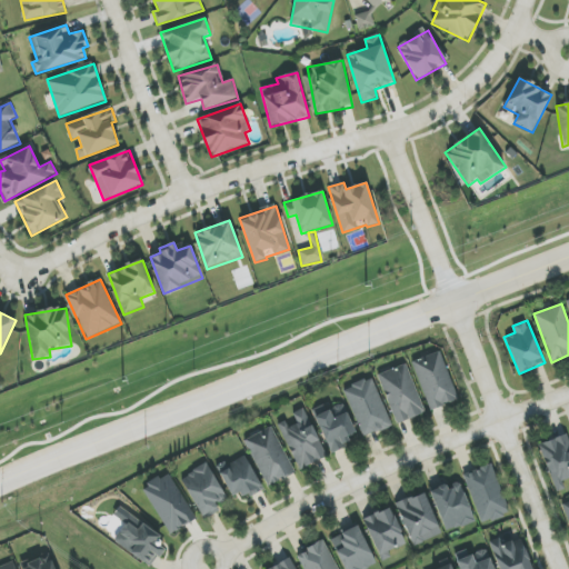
[(431,410),(459,399),(440,351),(411,362),(431,410)]
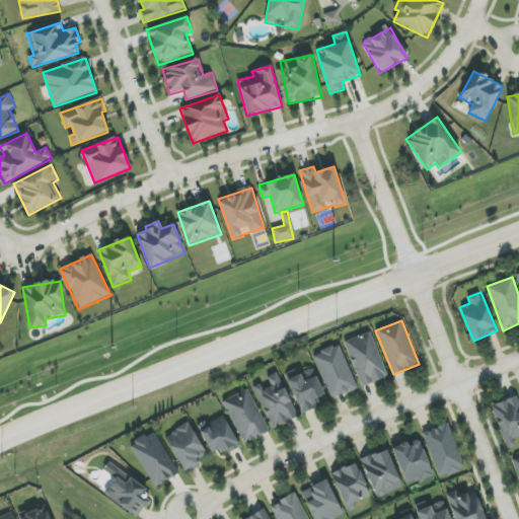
[(344,343),(362,387),(388,376),(371,331),(344,343)]
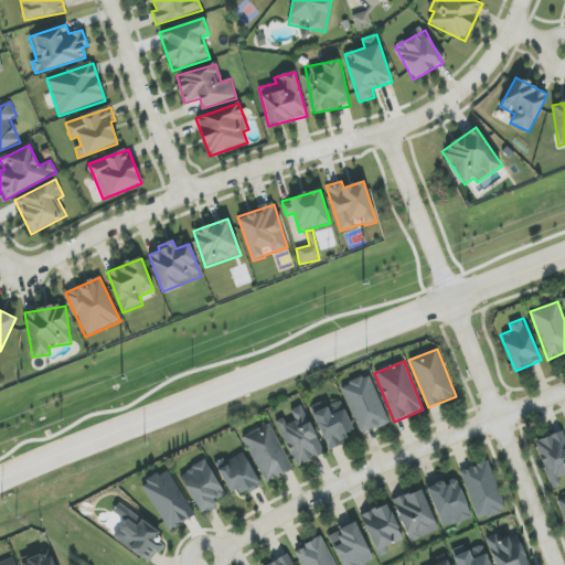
[(390,424),(370,375),(342,386),(362,435),(390,424)]
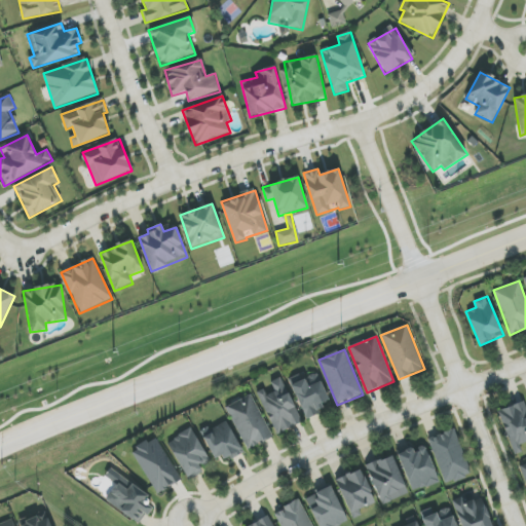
[(288,379),(305,416),(331,404),(316,374),(302,380),(299,374),(288,379)]
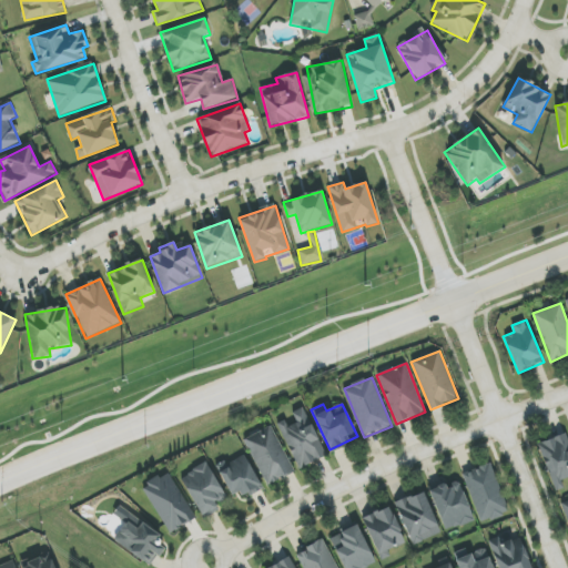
[(326,456),(304,407),(292,413),(295,418),(279,426),(298,469),(326,456)]
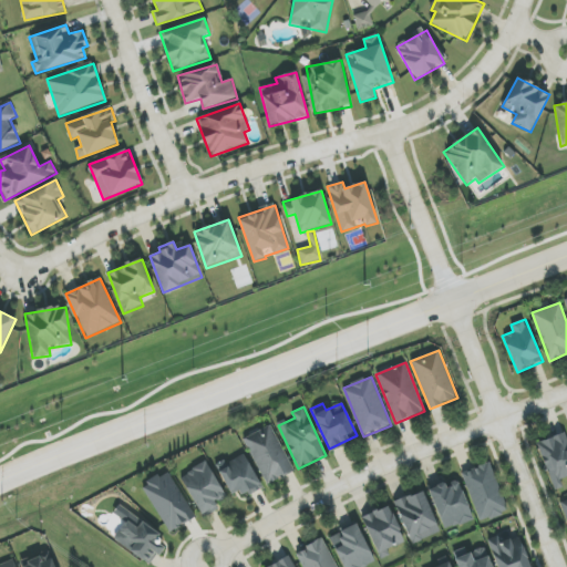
[(245,439),(268,485),(295,472),(270,425),(245,439)]
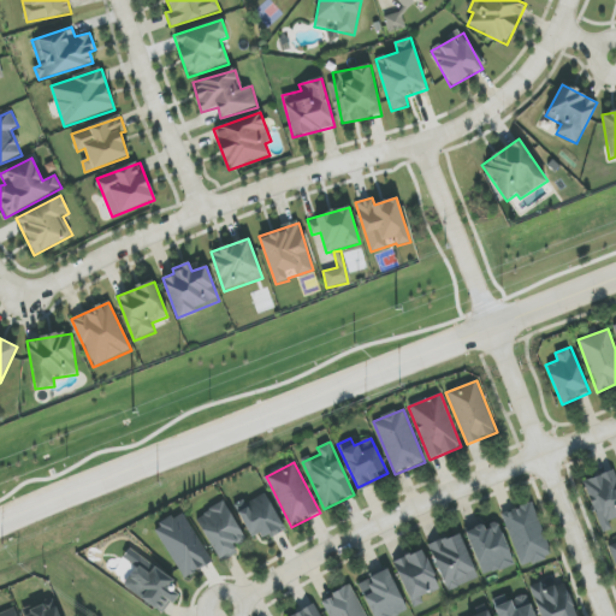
[(602,533),(611,529),(609,522),(615,519),(615,473),(615,471),(584,481),(602,533)]
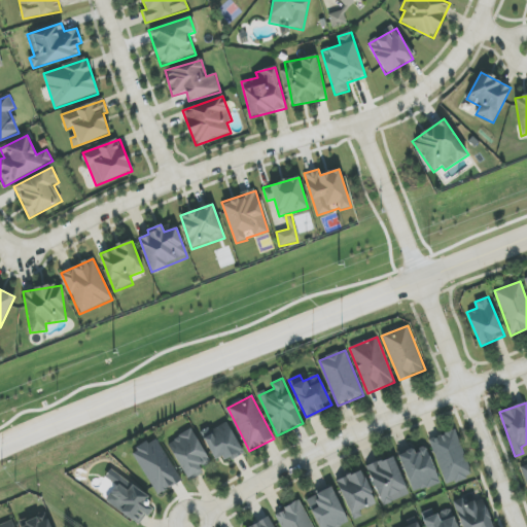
[(243,451),(226,421),(202,434),(218,464),(243,451)]
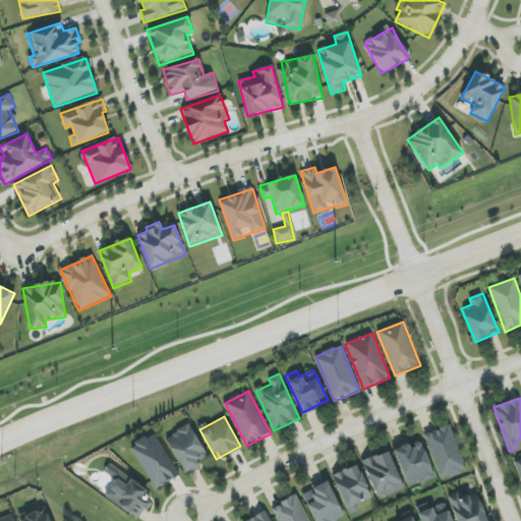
[(187,476),(201,469),(197,463),(209,457),(190,424),(166,438),(187,476)]
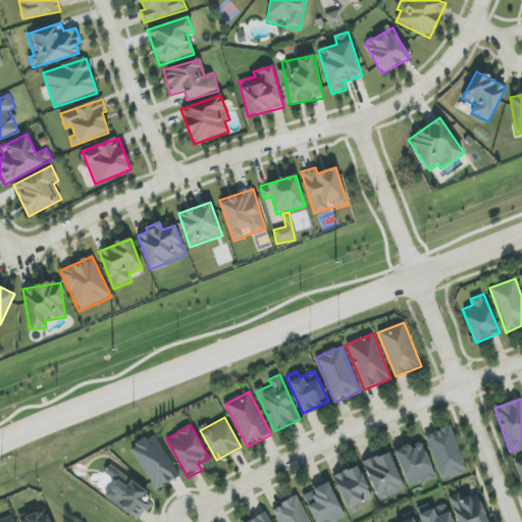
[(442,480),(468,471),(451,425),(425,435),(442,480)]
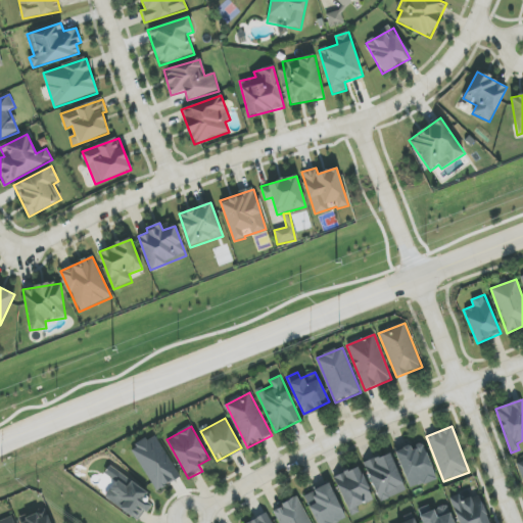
[(153,491),(178,480),(158,435),(134,446),(153,491)]
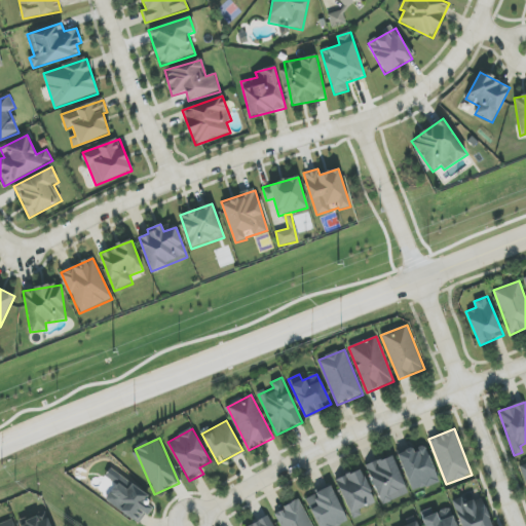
[(439,482),(424,444),(398,454),(412,493),(439,482)]
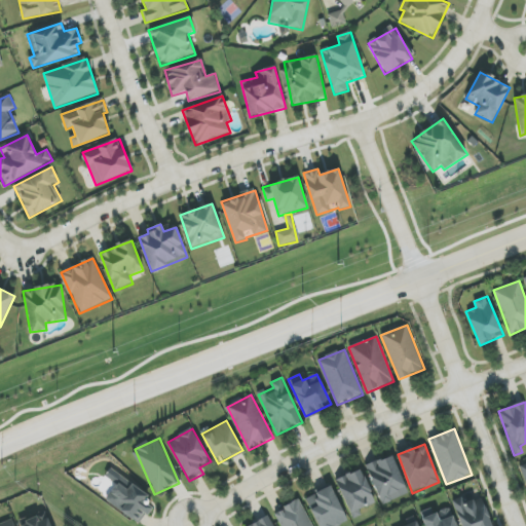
[(409,494),(392,455),(366,466),(382,505),(409,494)]
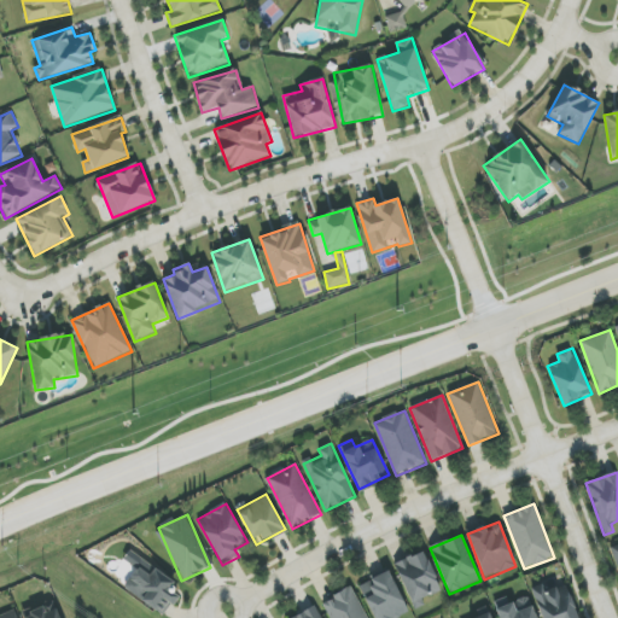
[(424,599),(441,592),(425,552),(395,564),(414,610),(426,605),(424,599)]
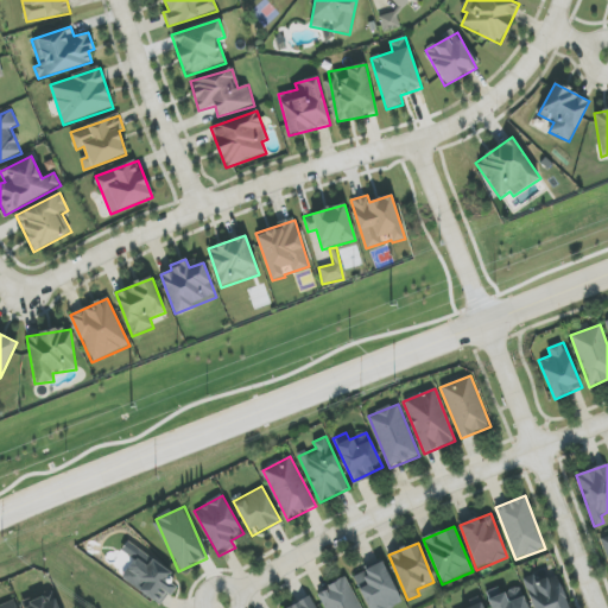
[(130,557),(134,561),(121,578),(162,607),(176,586),(169,581),(173,574),(137,548),(130,557)]
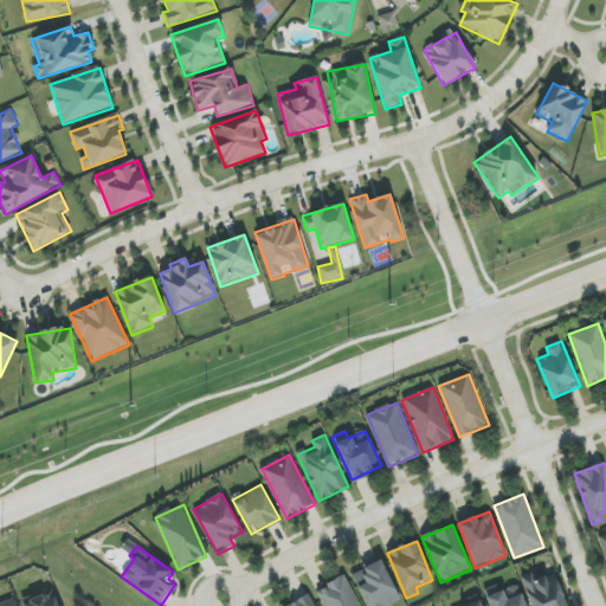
[(365,605),(381,605),(398,600),(382,558),(362,565),(363,571),(354,574),(365,605)]
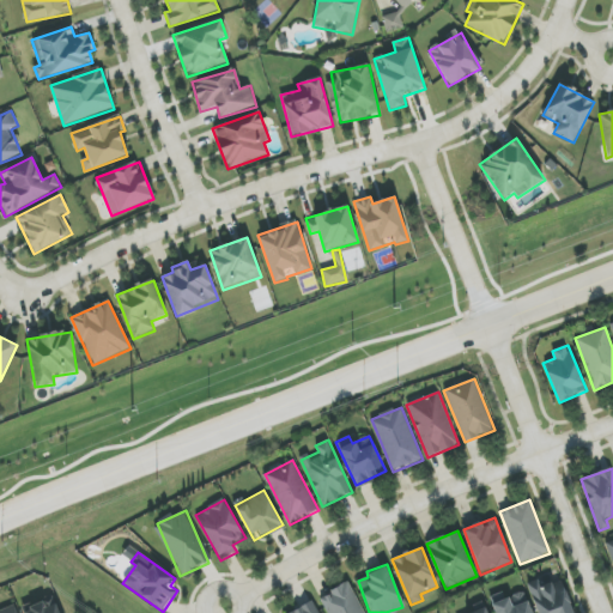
[(570,612),(570,586),(532,586),(532,612),(570,612)]
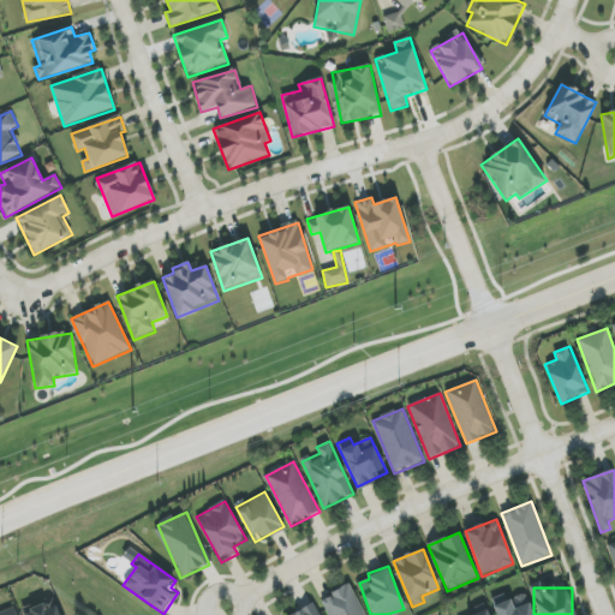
[(324,614),(358,614),(358,591),(324,591),(324,614)]
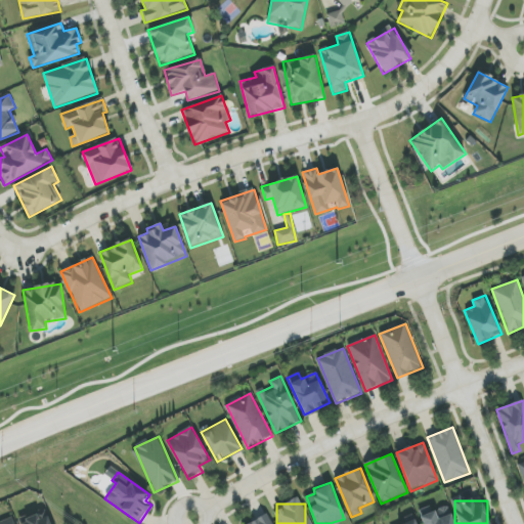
[(451,523),(451,508),(432,509),(421,509),(421,523),(451,523)]
